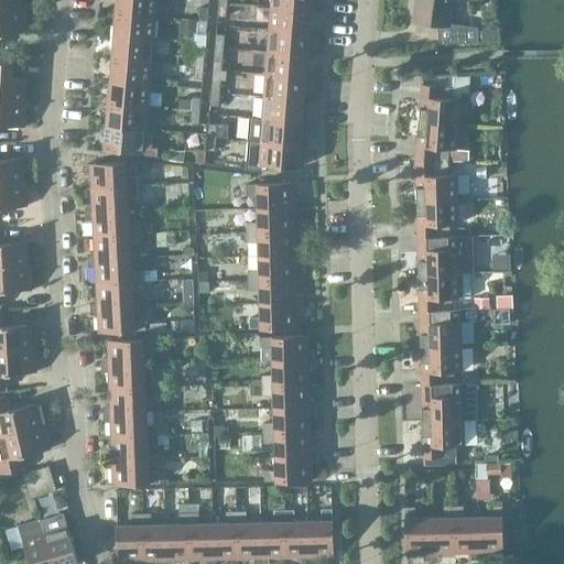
[(0,0),(0,10),(21,7),(19,0),(0,0)]
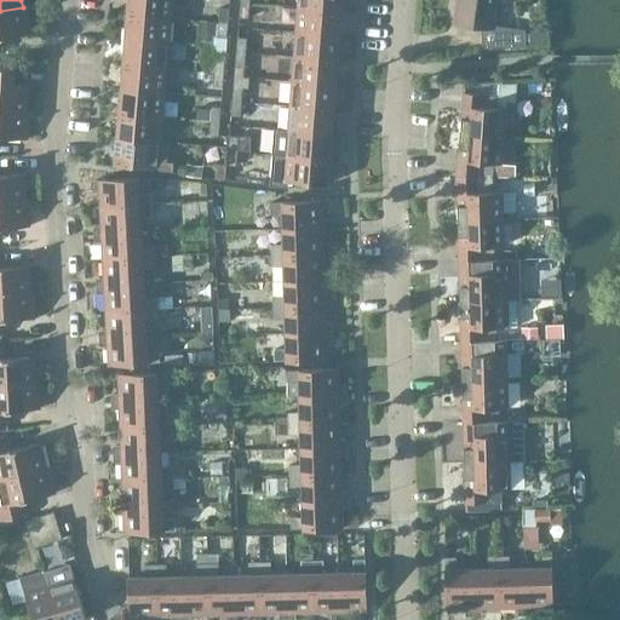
[(171,18),(172,0),(128,0),(128,15),(171,18)]
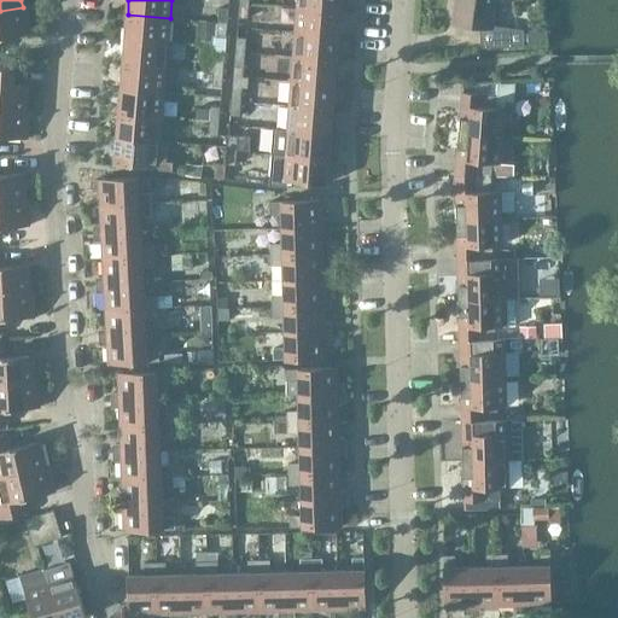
[(340,11),(340,0),(297,0),(297,7),(340,11)]
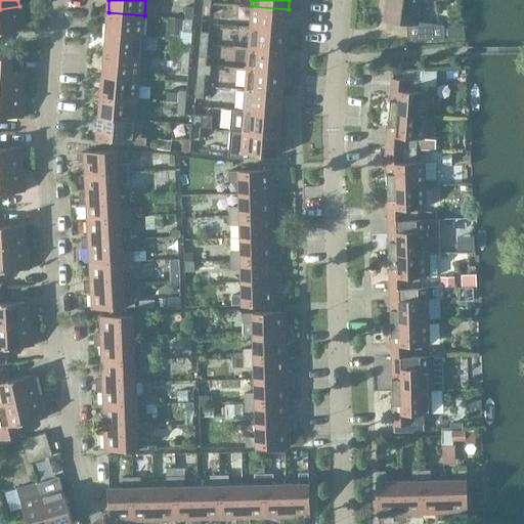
[(418,23),(420,0),(386,0),(384,18),(406,22),(407,40),(462,37),(460,26),(444,25),(442,24),(442,26),(418,23)]
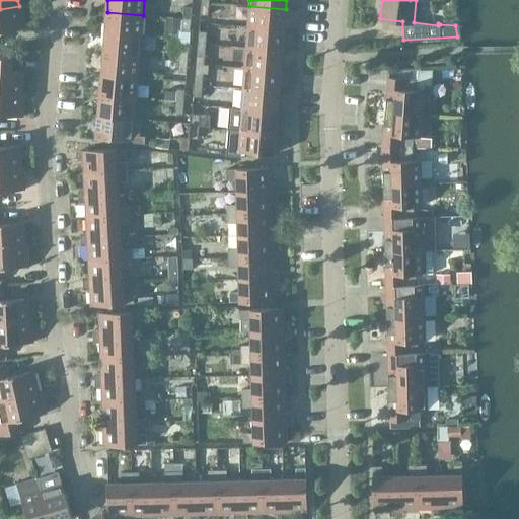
[(209,14),(210,2),(202,1),(201,13),(209,14)]
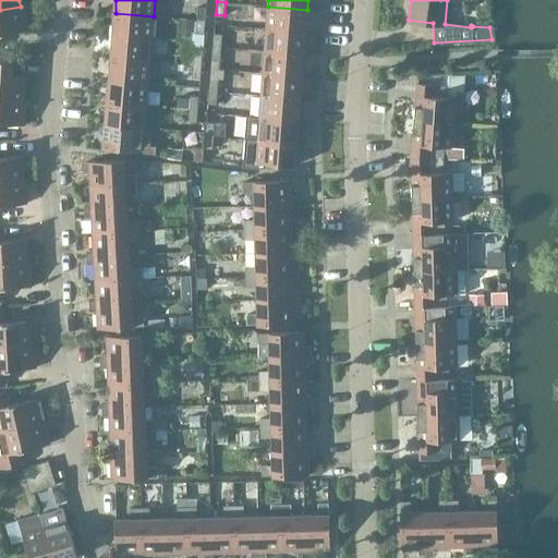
[(21,7),(0,10),(0,34),(27,29),(24,5),(21,7)]
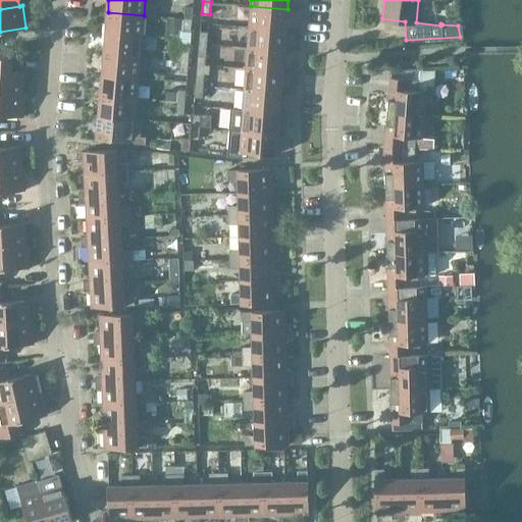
[(183,6),(181,18),(190,18),(191,6),(183,6)]
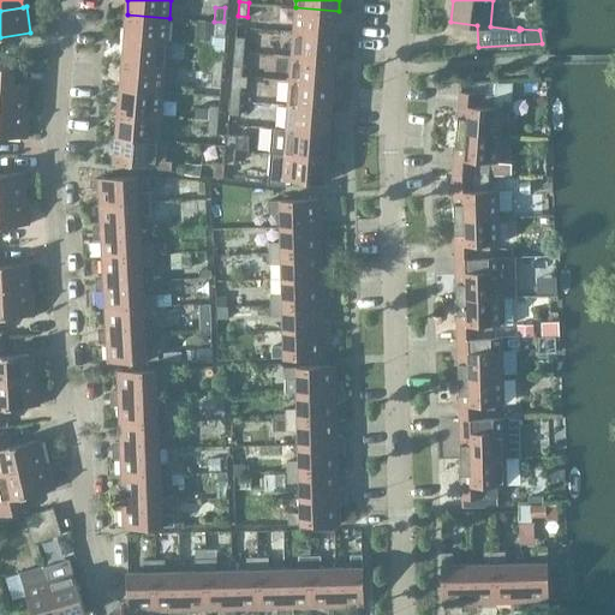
[(296,7),(294,31),(336,35),(339,11),(296,7)]
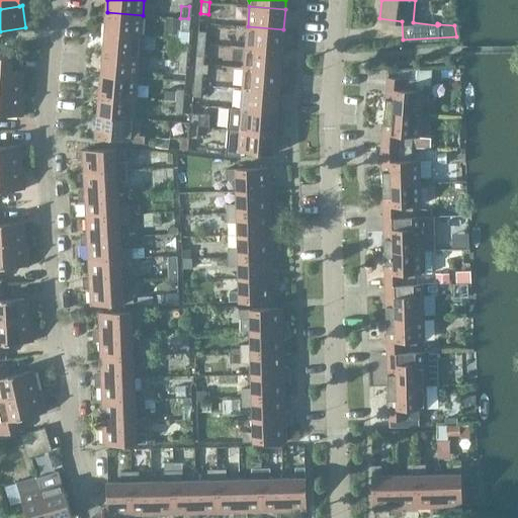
[(107,12),(105,32),(142,35),(143,15),(107,12)]
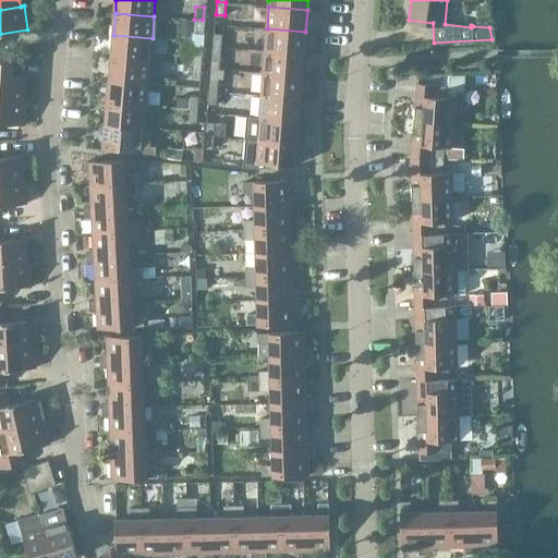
[(203,33),(203,20),(194,20),(194,33),(203,33)]
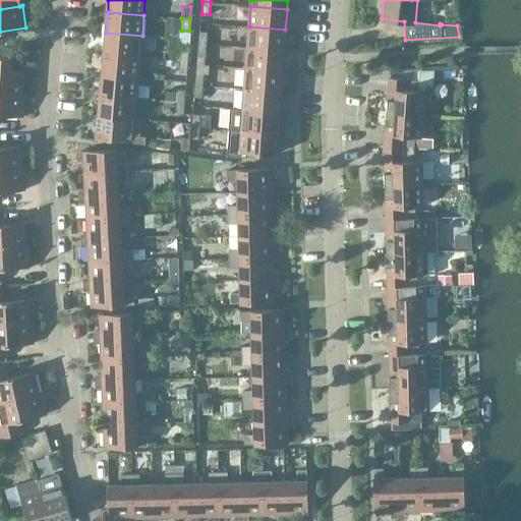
[(249,26),(247,47),(284,50),(285,30),(249,26)]
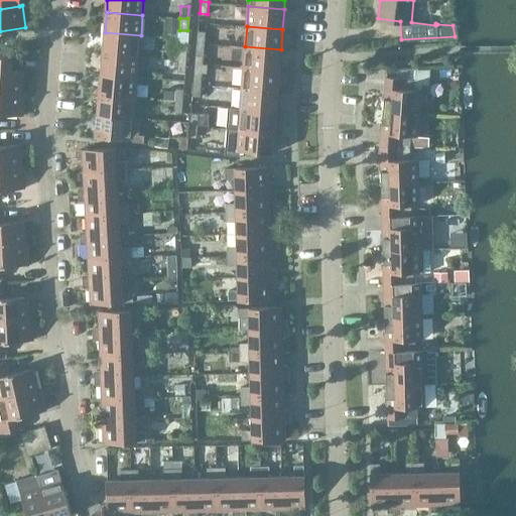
[(205,43),(206,31),(198,30),(197,42),(205,43)]
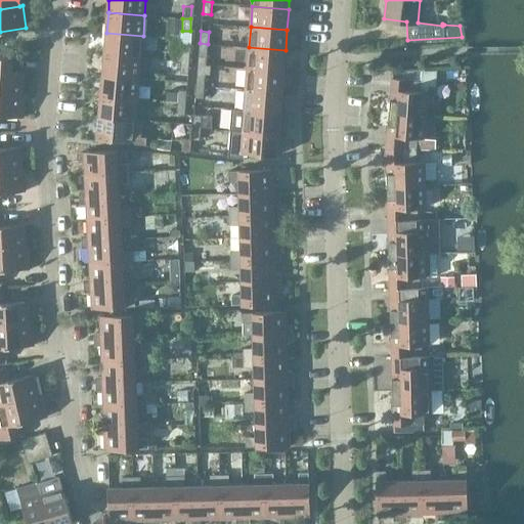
[(106,33),(104,53),(141,56),(143,36),(106,33)]
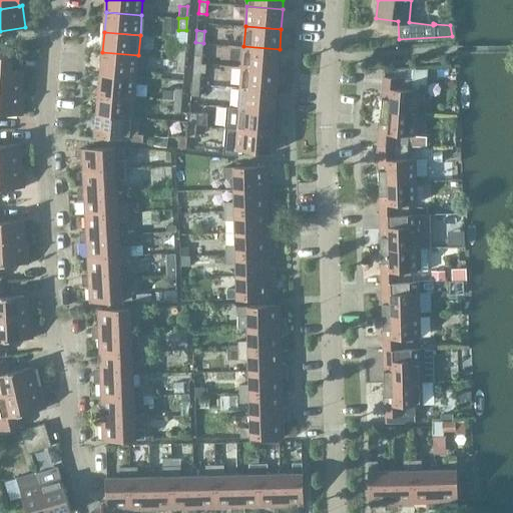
[(194,54),(193,63),(201,63),(201,55),(202,55),(203,43),(195,42),(194,55),(194,54)]
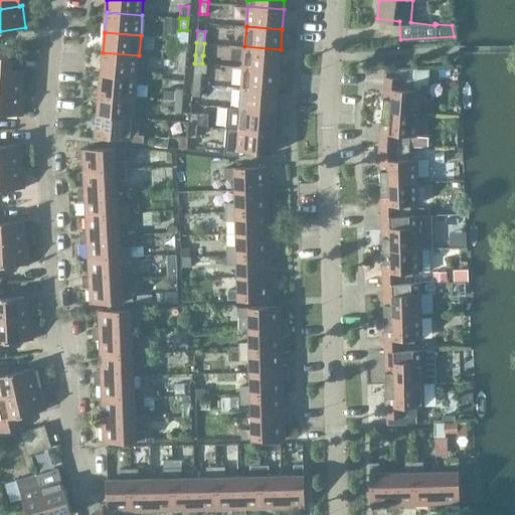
[(244,46),(242,67),(279,69),(281,49),(244,46)]
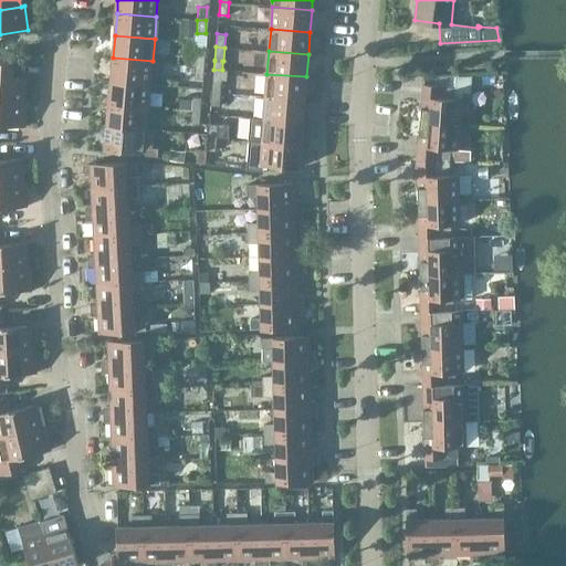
[(196,52),(195,64),(203,65),(205,52),(196,52)]
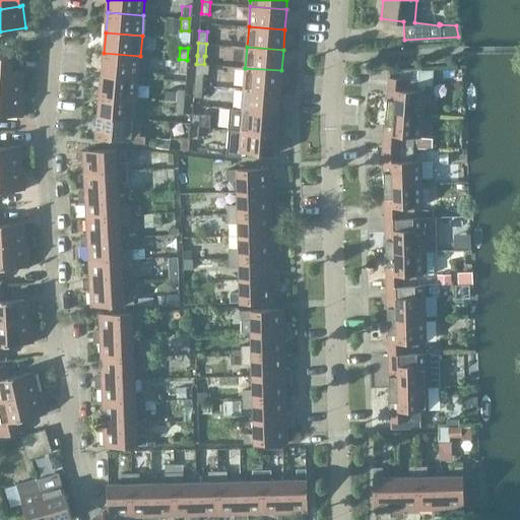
[(138,77),(140,56),(104,53),(102,74),(138,77)]
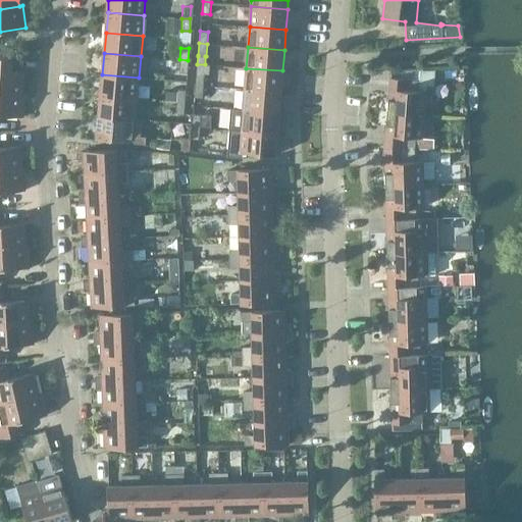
[(188,60),(179,59),(178,72),(187,72),(188,60)]
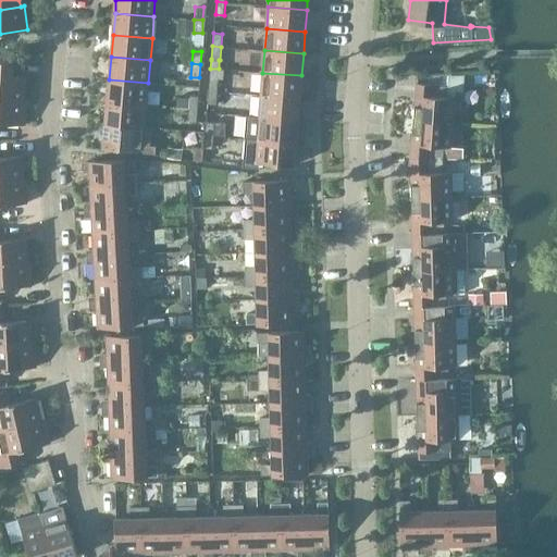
[(209,77),(210,77),(209,90),(218,90),(219,78),(223,78),(223,70),(219,70),(219,69),(210,69),(209,77)]
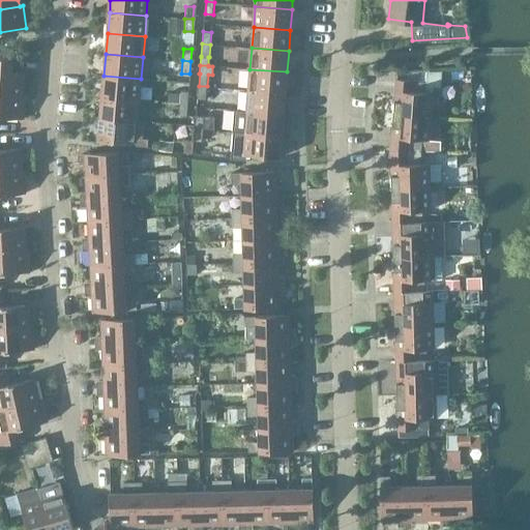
[(286,93),(287,71),(249,69),(248,90),(286,93)]
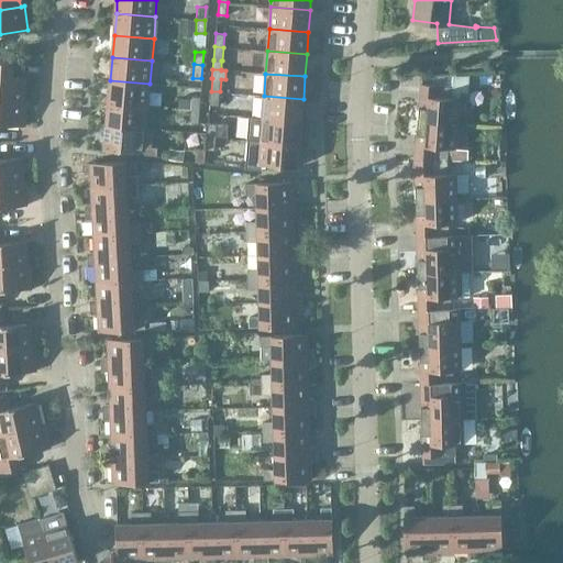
[(0,100),(23,101),(25,78),(0,76),(0,100)]
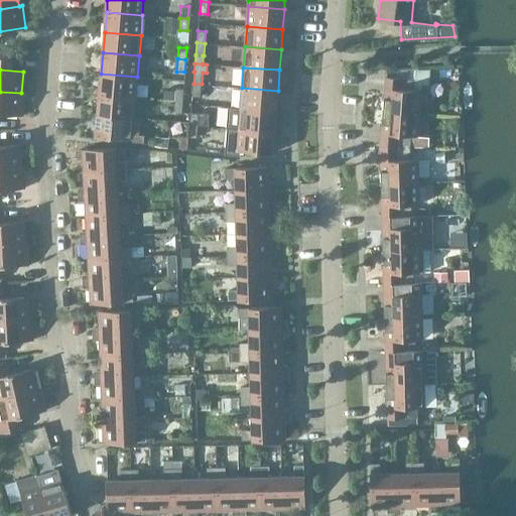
[(137,77),(101,74),(99,94),(135,97),(137,77)]
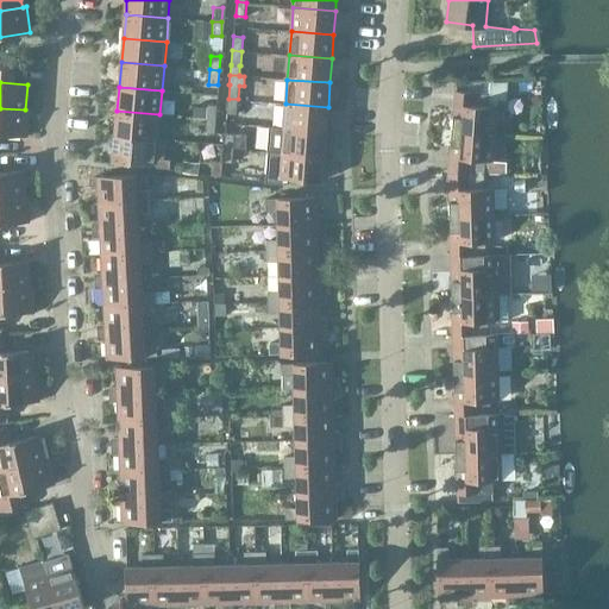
[(496,135),(498,107),(490,107),(491,94),(454,90),(452,131),(496,135)]
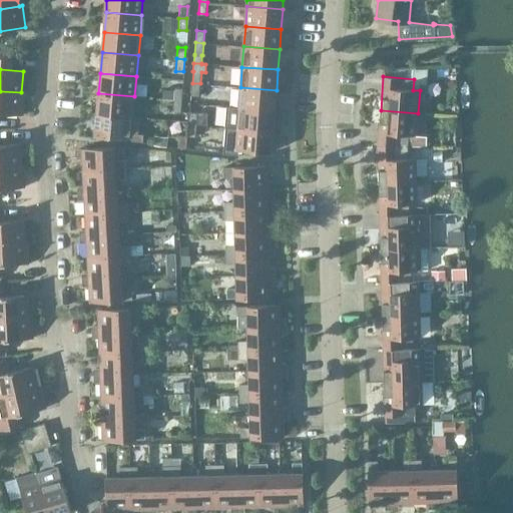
[(199,95),(200,83),(192,83),(191,95),(199,95)]
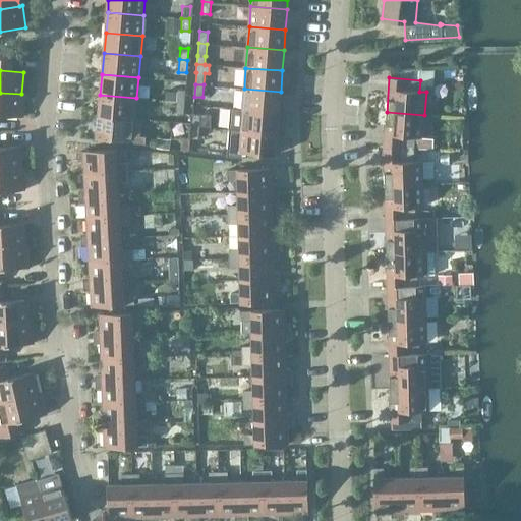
[(177,89),(177,101),(185,102),(185,90),(177,89)]
